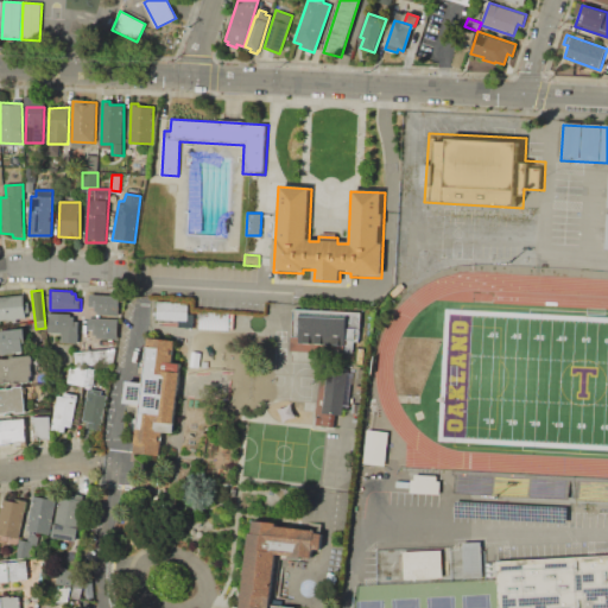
[(90,292),(118,295),(115,316),(99,316),(97,312),(90,306),(90,292)]
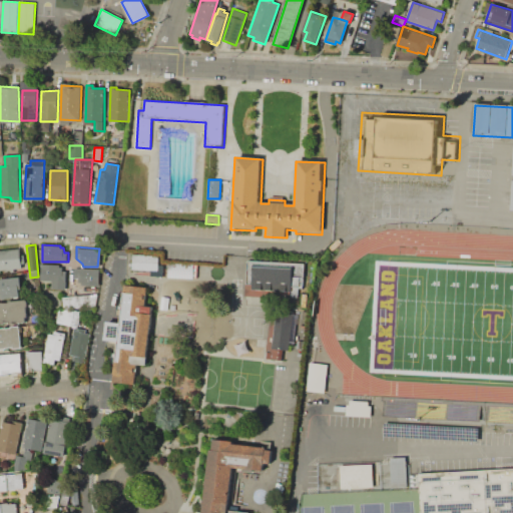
[(0,249),(19,248),(20,255),(24,254),(26,266),(22,267),(22,269),(15,269),(15,273),(0,273),(0,249)]
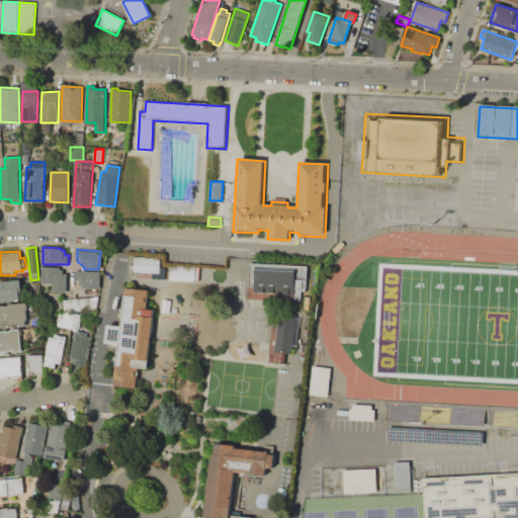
[(135,256),(134,273),(160,274),(161,257),(135,256)]
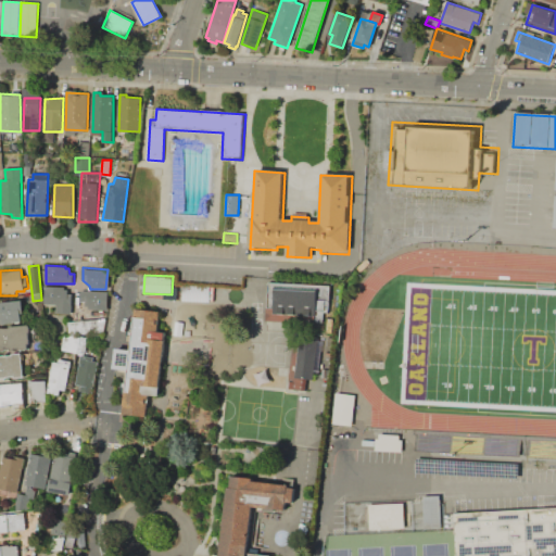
[(269,281),(331,283),(319,373),(315,373),(313,379),(307,379),(306,391),(287,389),(291,333),(264,329),(269,281)]
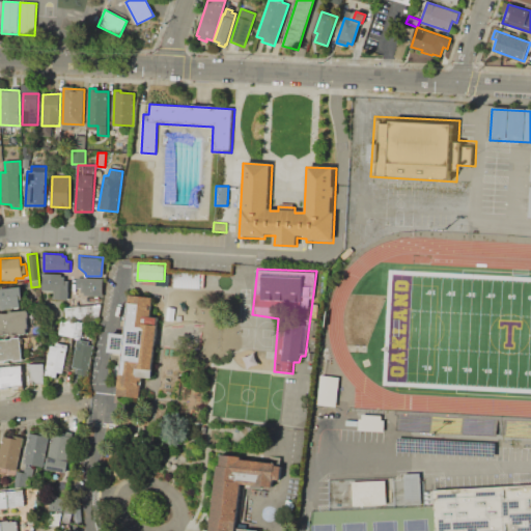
[(199,273),(173,272),(173,286),(199,287),(199,273)]
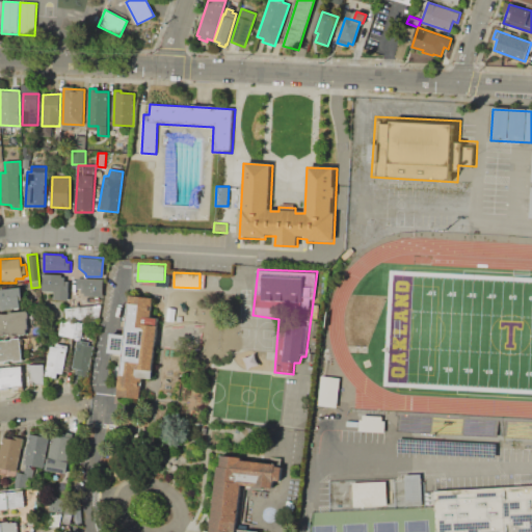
[(43,273),(61,274),(61,276),(64,277),(65,282),(70,282),(69,301),(53,300),(52,292),(43,292),(43,273)]
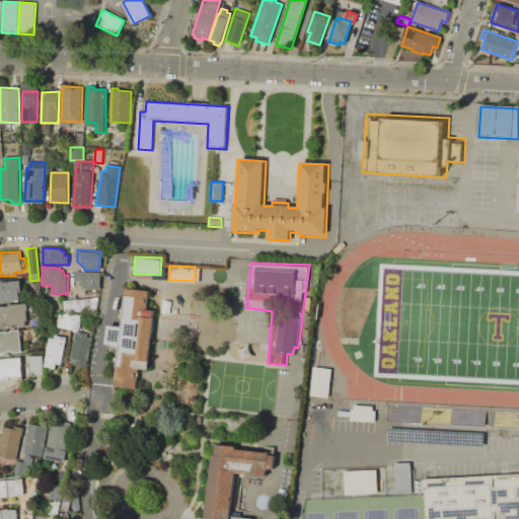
[(75,270),(98,273),(96,290),(80,286),(78,283),(74,282),(75,270)]
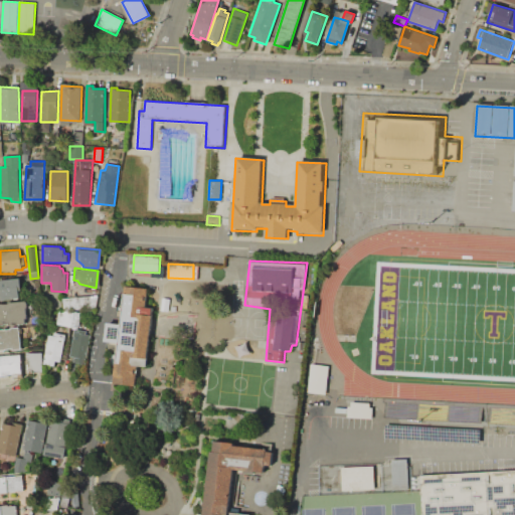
[(0,280),(20,279),(21,298),(0,302),(0,280)]
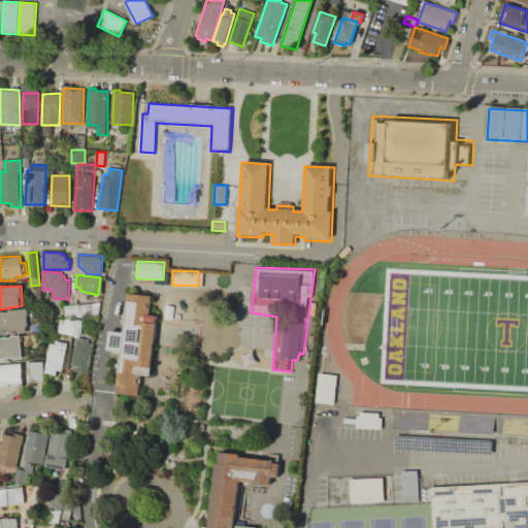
[(128,293),(124,331),(110,331),(108,350),(121,351),(117,393),(139,395),(141,378),(141,374),(152,375),(157,315),(152,314),(153,295),(128,293)]
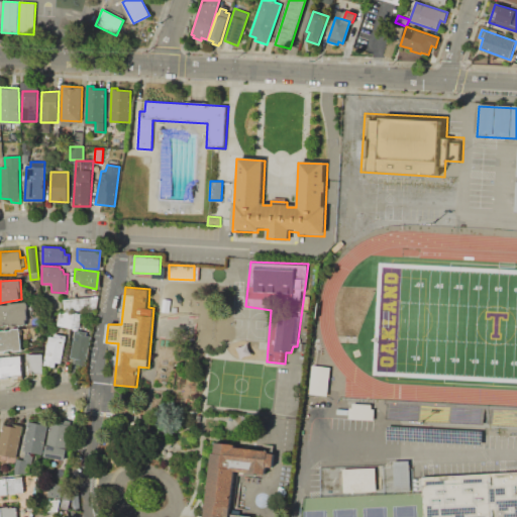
[(64,310),(64,298),(96,296),(95,308),(64,310)]
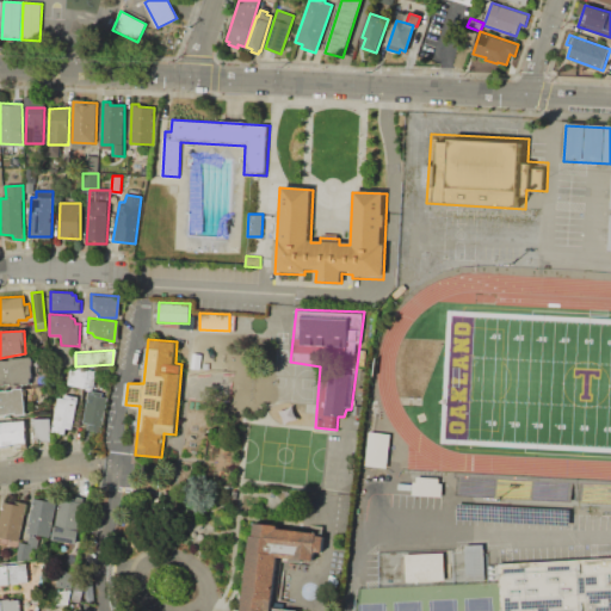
[(0,360),(2,360),(6,360),(8,360),(10,359),(13,359),(14,360),(32,357),(32,386),(20,384),(19,382),(16,383),(16,387),(12,387),(11,383),(6,384),(0,386),(0,360)]
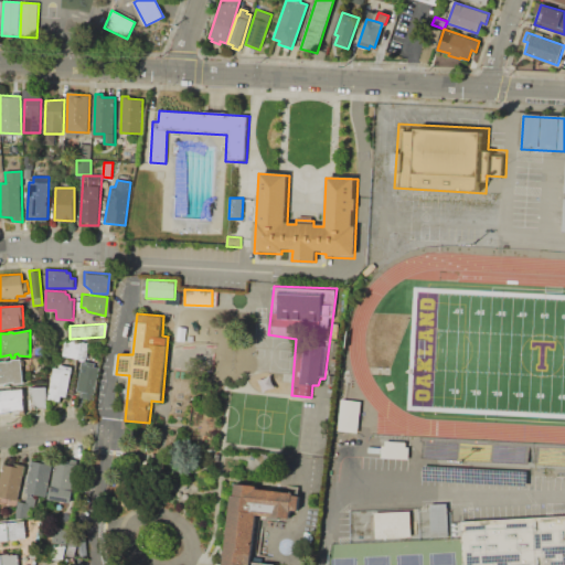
[(70,339),(65,342),(63,354),(86,361),(88,340),(70,339)]
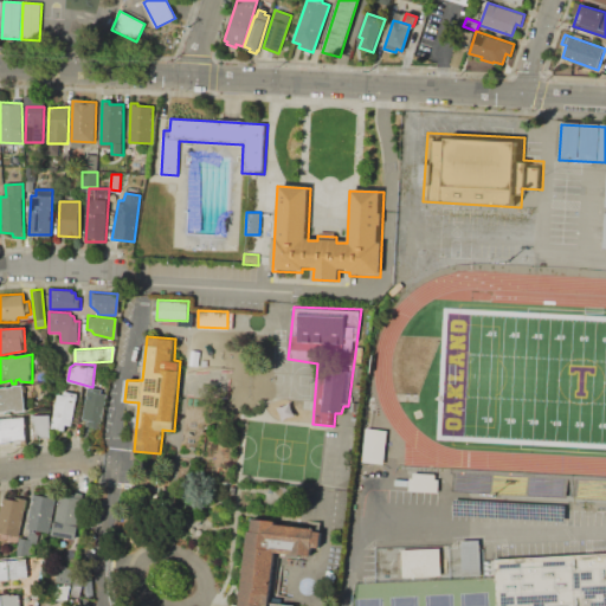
[(0,388),(25,386),(28,411),(0,412),(0,388)]
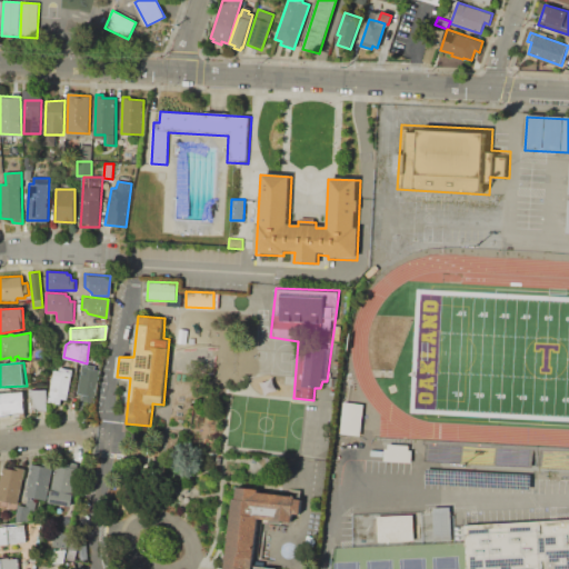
[(83,363),(96,366),(96,369),(99,370),(96,396),(92,396),(91,401),(81,399),(82,395),(77,392),(81,365),(83,363)]
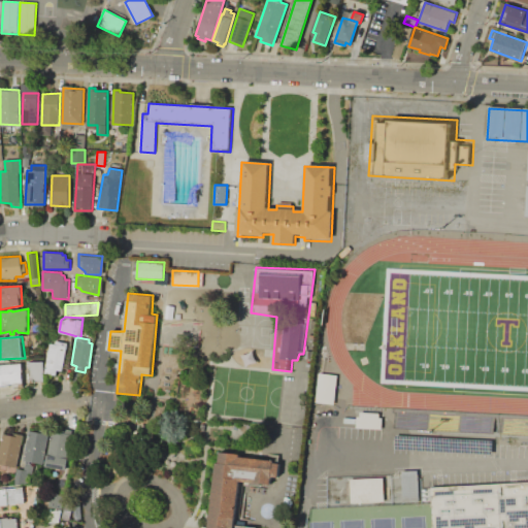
[(56,340),(68,342),(62,370),(57,369),(56,374),(45,372),(50,343),(55,343),(56,340)]
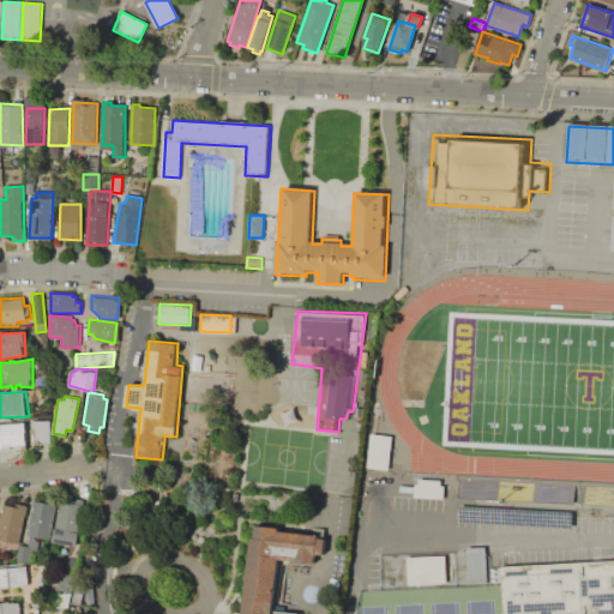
[(32,420),(52,421),(53,444),(34,445),(32,420)]
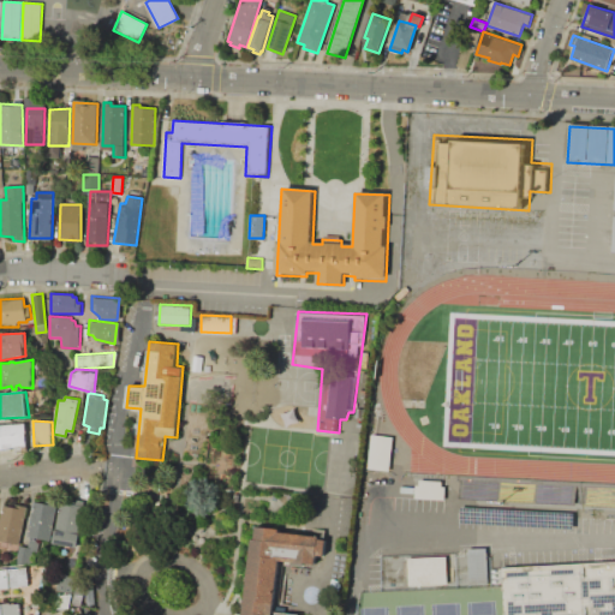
[(0,425),(25,424),(27,447),(0,449),(0,425)]
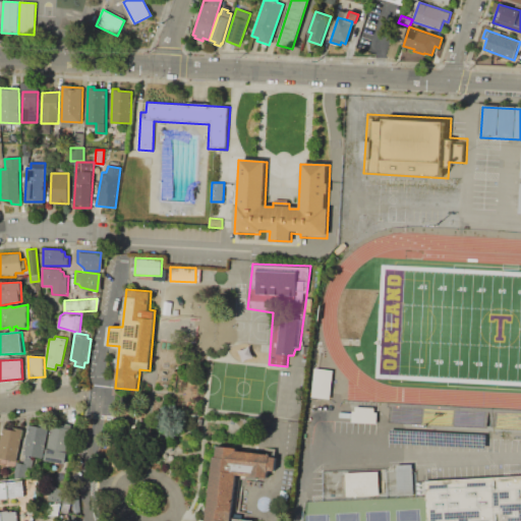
[(314,367),(333,369),(330,400),(311,398),(314,367)]
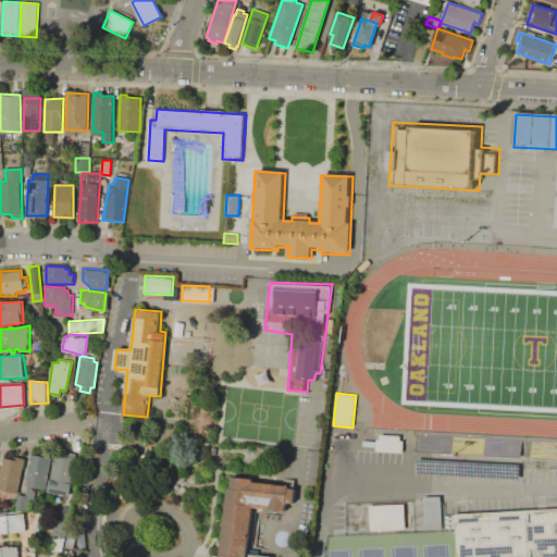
[(403,452),(375,450),(376,440),(380,440),(380,434),(400,435),(399,440),(403,441),(403,452)]
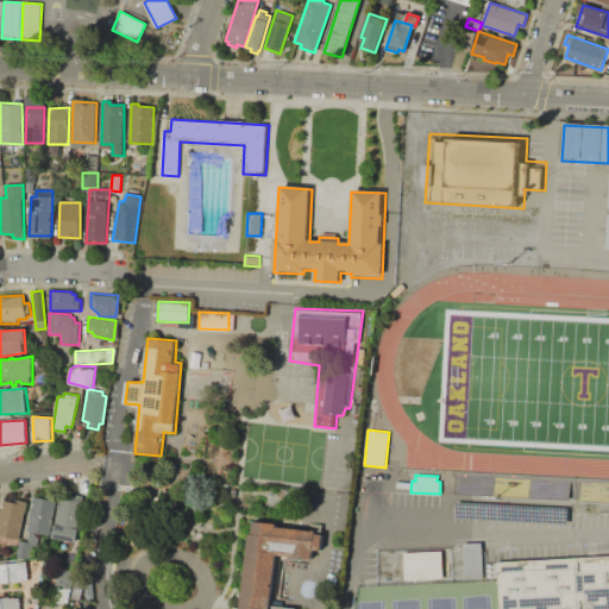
[(33,496),(57,501),(50,535),(27,531),(33,496)]
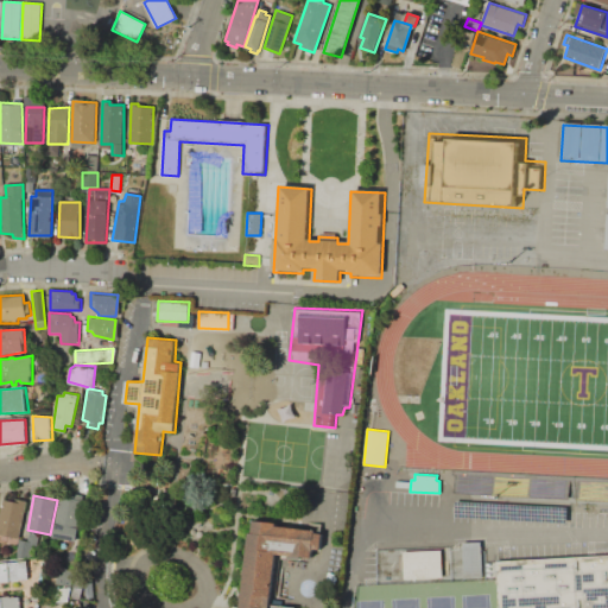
[(55,523),(61,496),(84,501),(78,527),(55,523)]
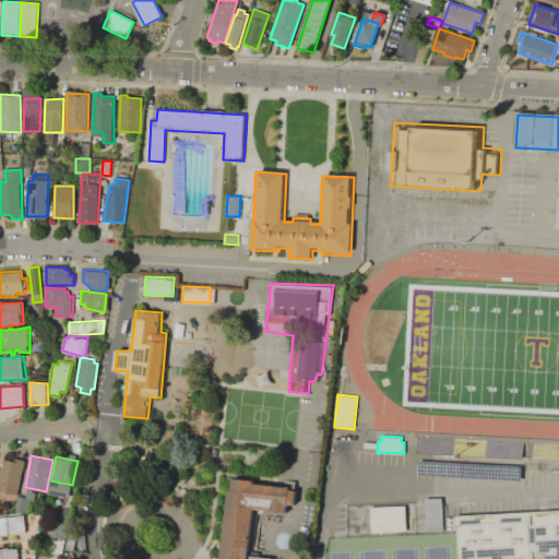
[(0,475),(0,490),(18,495),(24,460),(14,459),(13,461),(3,460),(0,475)]
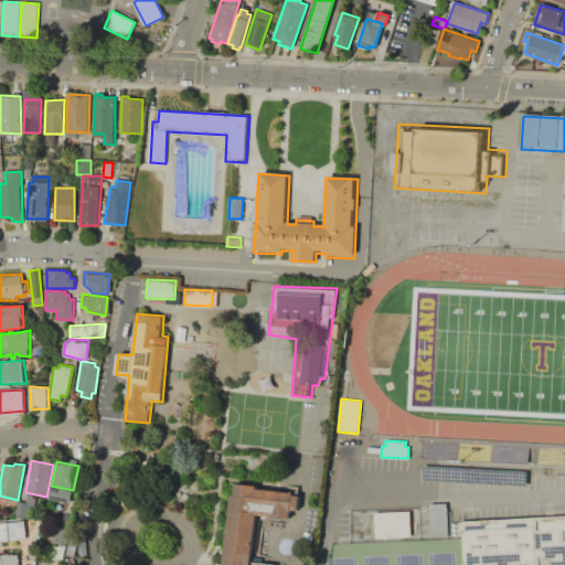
[(231,496),(223,563),(223,564),(217,564),(216,564),(279,564),(253,560),(257,516),(290,519),(291,510),(299,510),(300,494),(292,496),(291,492),(256,489),(256,484),(235,483),(234,496),(231,496)]
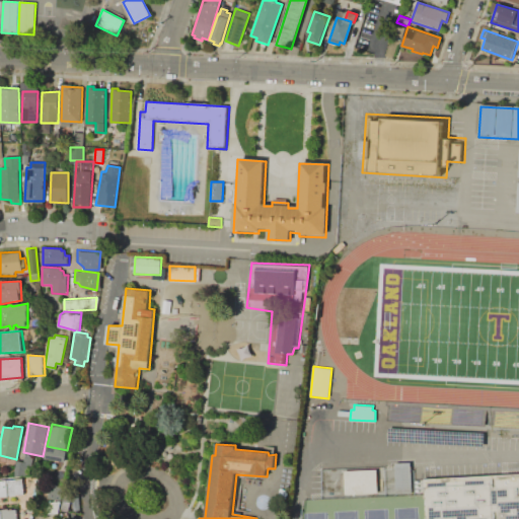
[(47,446),(67,450),(65,462),(45,458),(47,446)]
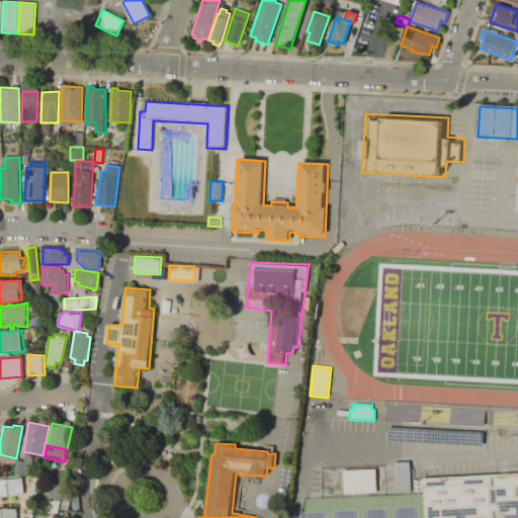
[(17,459),(28,461),(26,477),(14,475),(17,459)]
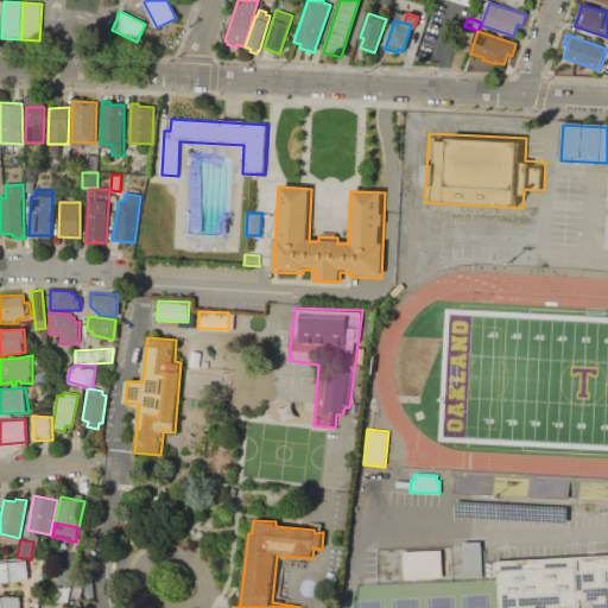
[(462,540),(483,540),(485,581),(462,581),(462,540)]
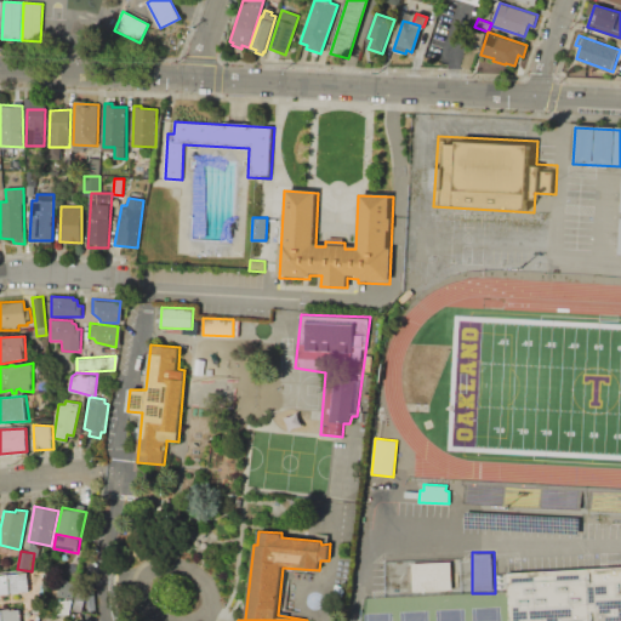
[(410,563),(454,559),(456,591),(412,593),(410,563)]
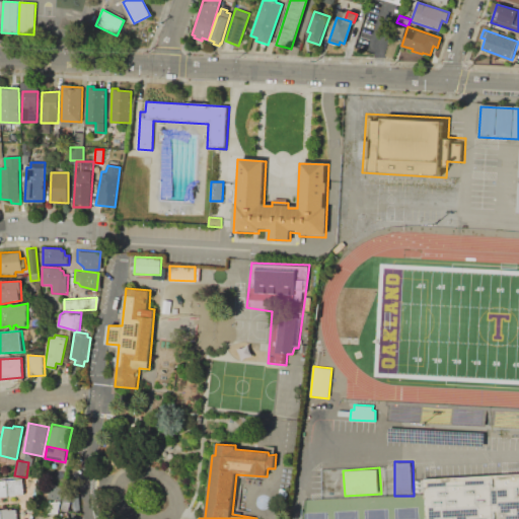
[(426,518),(424,480),(518,473),(518,518),(426,518)]
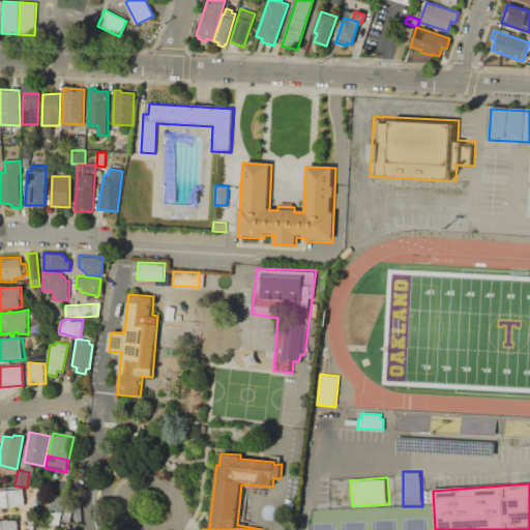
[(8,490),(23,489),(25,504),(17,504),(17,506),(9,506),(8,490)]
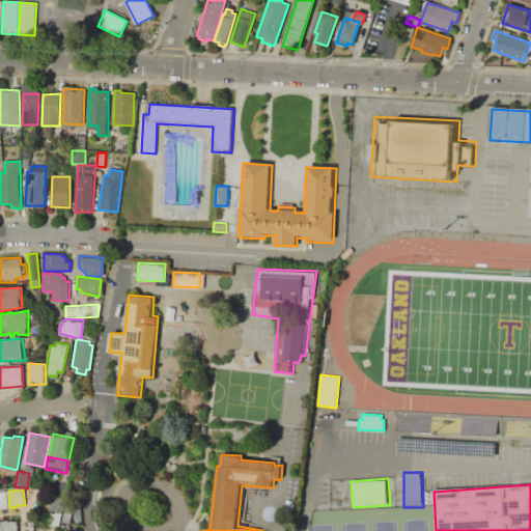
[(63,512),(50,510),(51,496),(64,498),(63,512)]
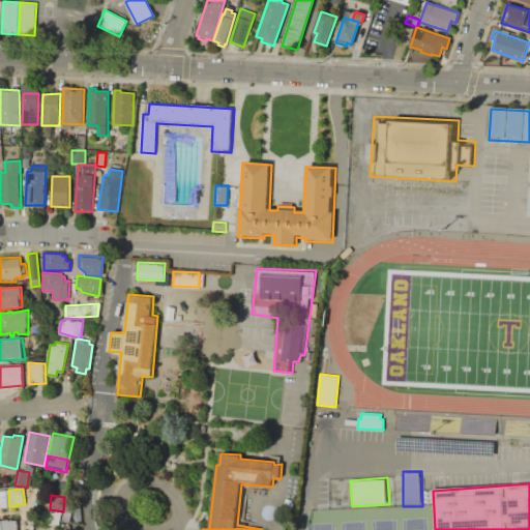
[(50,512),(61,512),(60,524),(49,524),(50,512)]
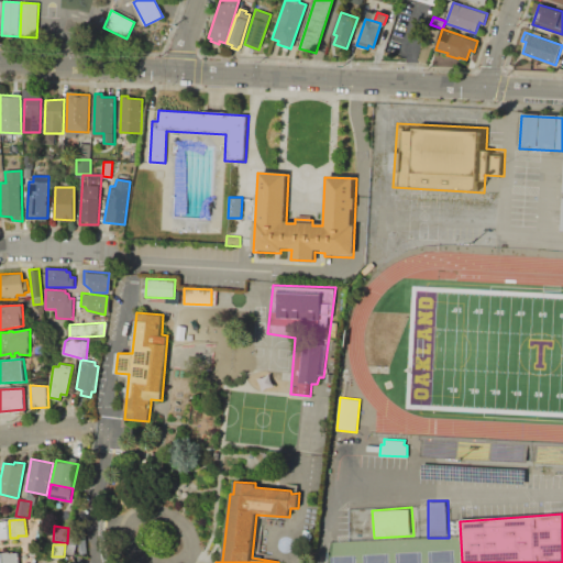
[(2,562),(2,552),(10,551),(10,553),(18,552),(19,562),(2,562)]
